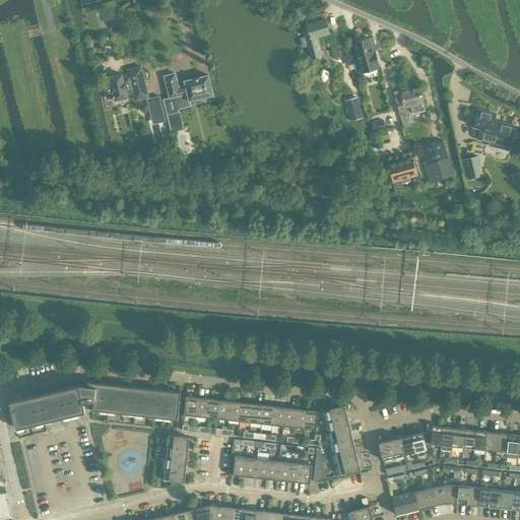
[(303,47),(308,46),(312,58),(322,55),(317,37),(329,34),(325,19),(307,25),(307,26),(303,28),(305,38),(301,39),(303,47)]
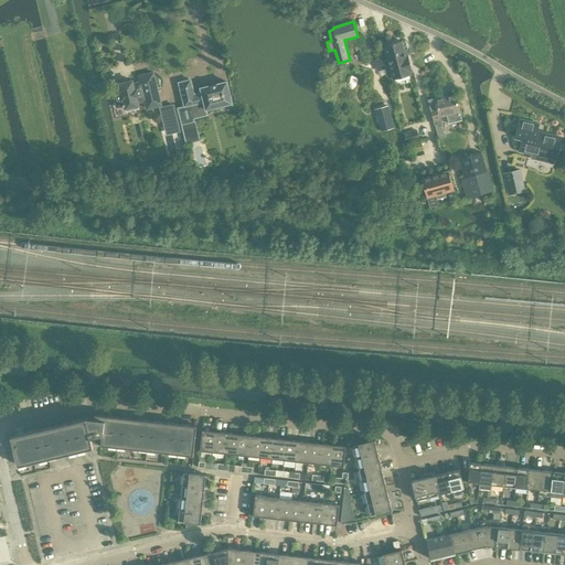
[(397,41),(392,42),(392,44),(384,46),(394,80),(411,74),(409,72),(412,71),(405,48),(404,49),(402,42),(400,42),(397,41)]
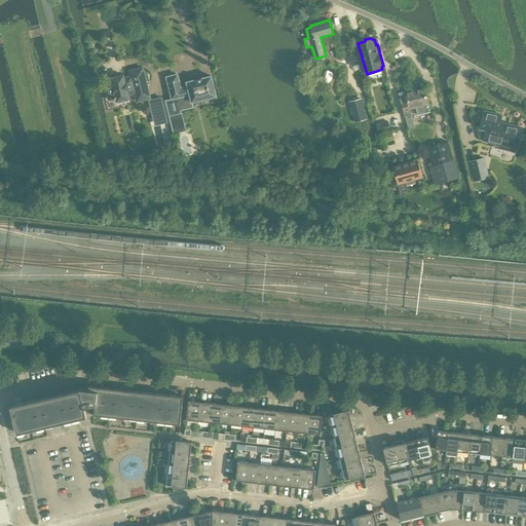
[(357,54),(350,57),(353,67),(359,65),(357,54)]
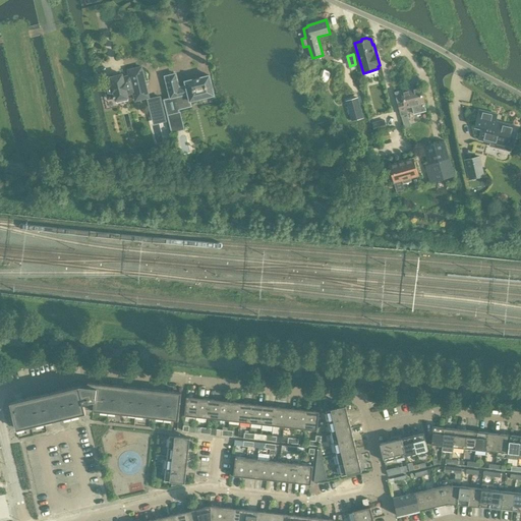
[(111,80),(104,81),(108,99),(113,98),(115,97),(116,101),(127,98),(127,95),(133,93),(135,101),(149,97),(141,67),(128,70),(129,75),(123,77),(122,74),(110,77),(111,80)]
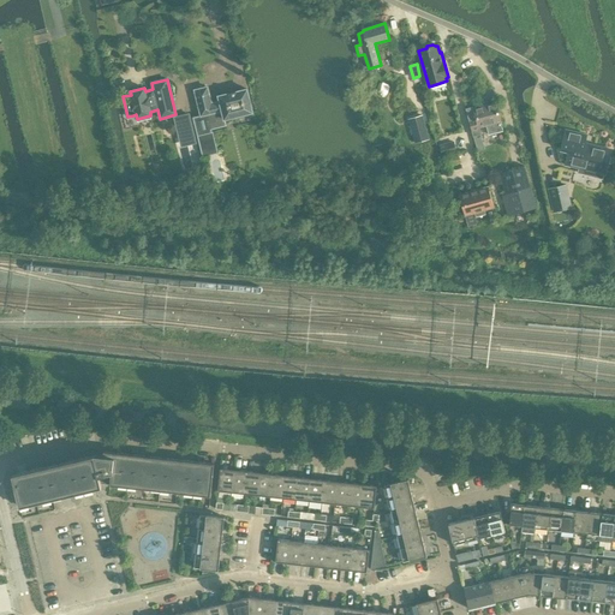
[(208,87),(195,90),(201,115),(207,114),(210,129),(226,125),(225,119),(234,117),(243,115),(243,114),(252,112),(248,89),(237,91),(228,94),(219,96),(220,101),(212,103),(210,99),(209,94),(208,87)]
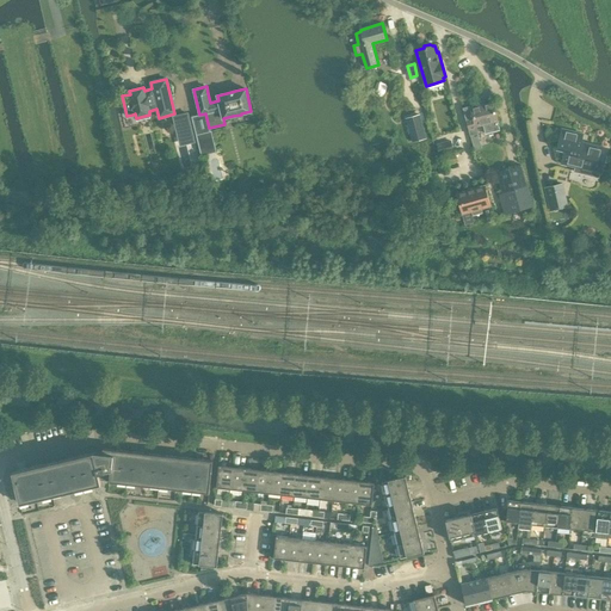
[(486,134),(500,130),(498,121),(493,103),(480,105),(479,104),(470,105),(471,107),(464,109),(467,117),(470,131),(469,131),(473,144),(475,150),(482,148),(480,142),(477,129),(476,127),(483,124),(486,134)]
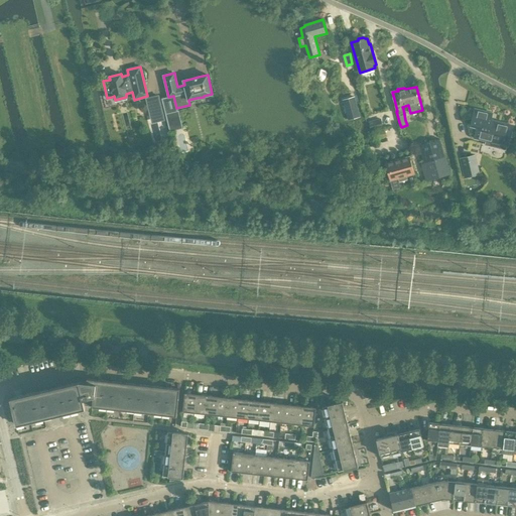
[(158,96),(147,99),(151,115),(162,113),(158,96)]
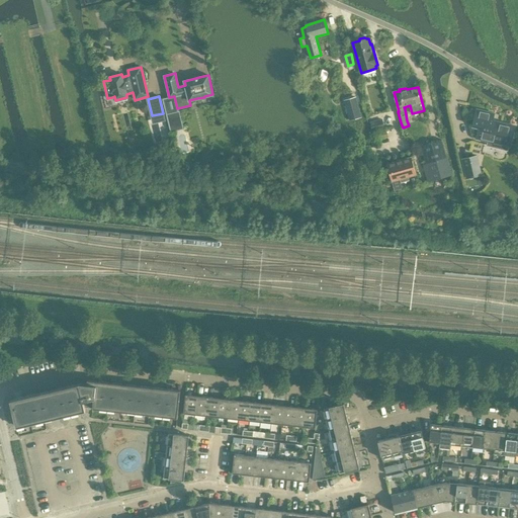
[(344,100),(350,120),(360,117),(355,97),(344,100)]
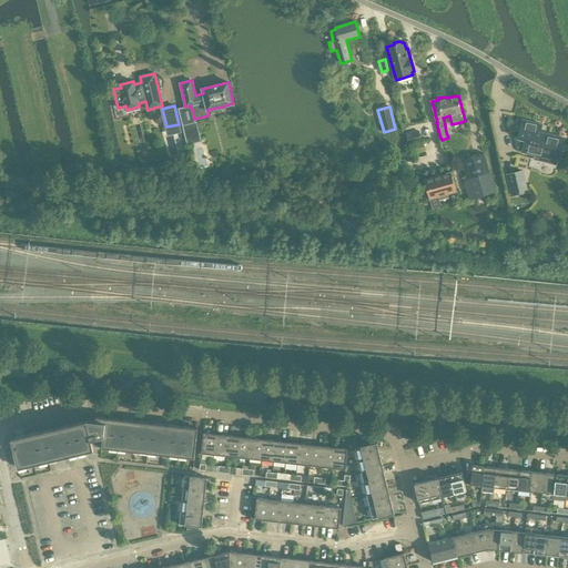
[(545,134),(544,134),(539,133),(541,125),(523,121),(518,139),(525,140),(521,152),(535,154),(534,160),(557,165),(558,161),(564,139),(545,134)]
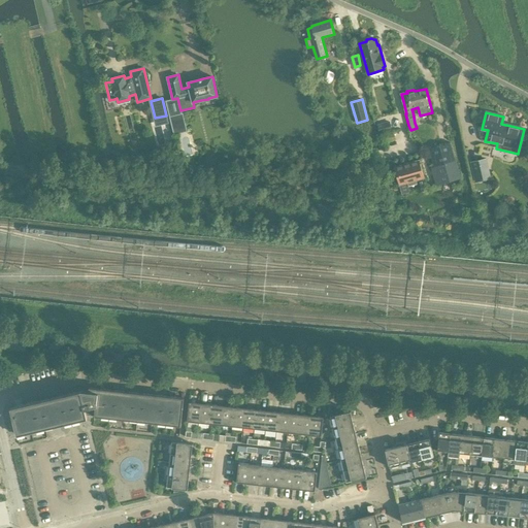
[(182,113),(169,117),(174,134),(178,133),(177,129),(186,127),(182,113)]
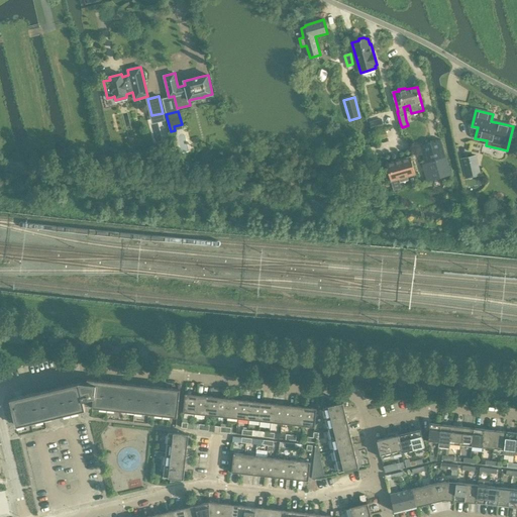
[(370,122),(372,130),(384,127),(382,119),(370,122)]
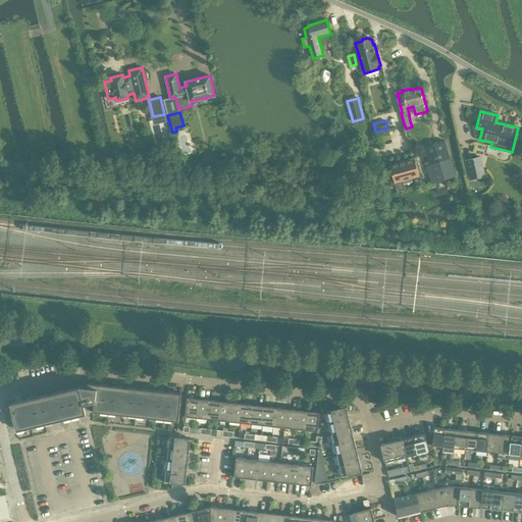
[(423,148),(429,165),(450,159),(445,142),(423,148)]
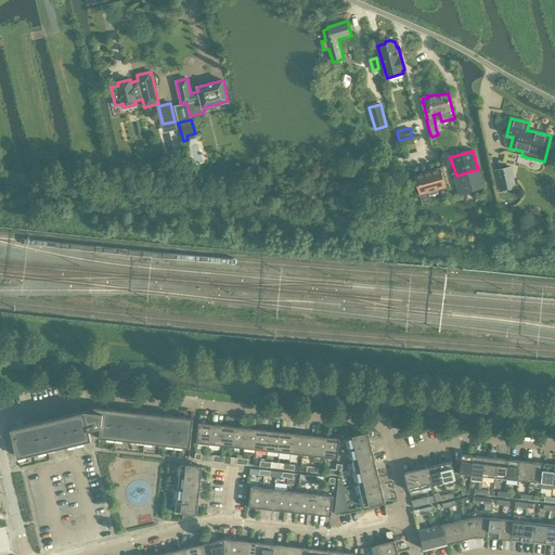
[(517,190),(512,167),(494,171),(499,193),(517,190)]
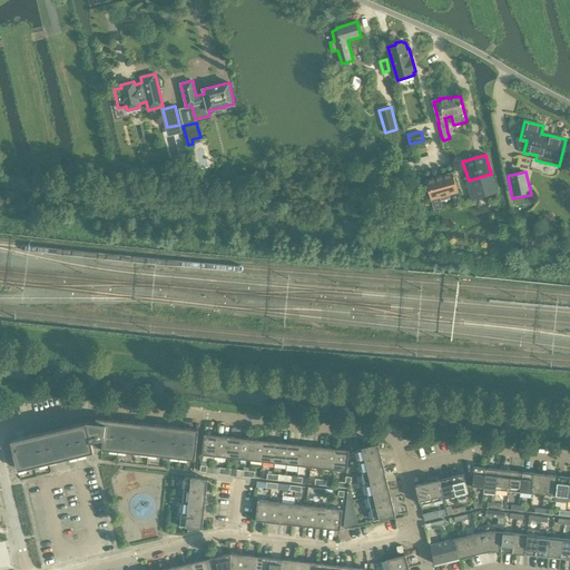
[(452,173),(425,180),(431,199),(440,197),(441,200),(450,198),(449,194),(458,192),(452,173)]
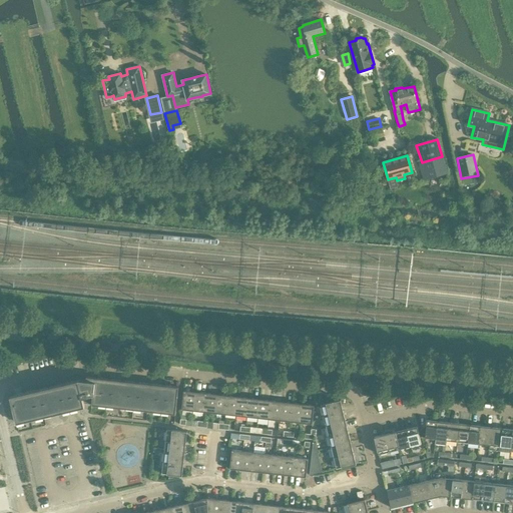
[(422,162),(420,163),(424,177),(425,177),(426,179),(447,173),(442,156),(422,162)]
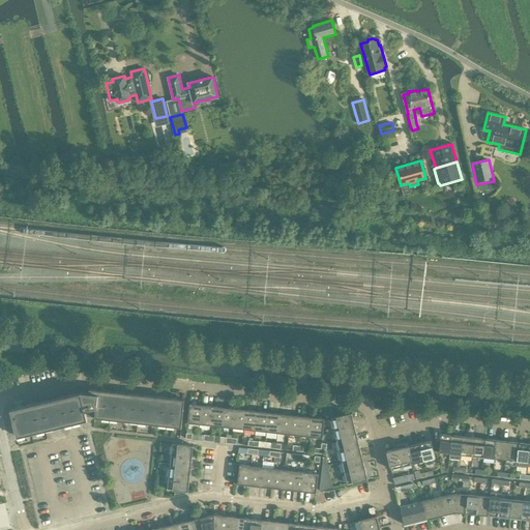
[(89,388),(89,392),(81,392),(10,409),(18,437),(88,419),(87,417),(181,428),(184,400),(89,388)]
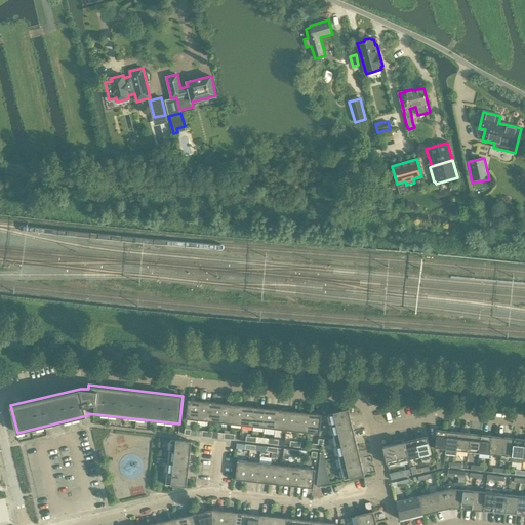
[(187,418),(198,420),(200,401),(189,400),(187,418)]
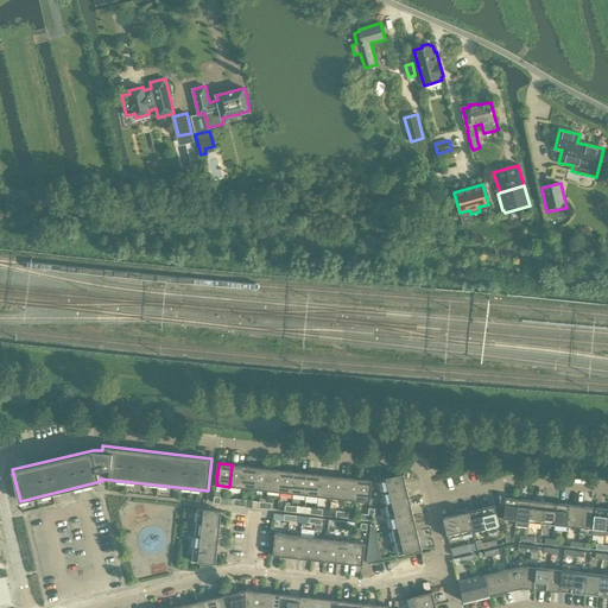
[(229,487),(241,488),(245,466),(232,464),(229,487)]
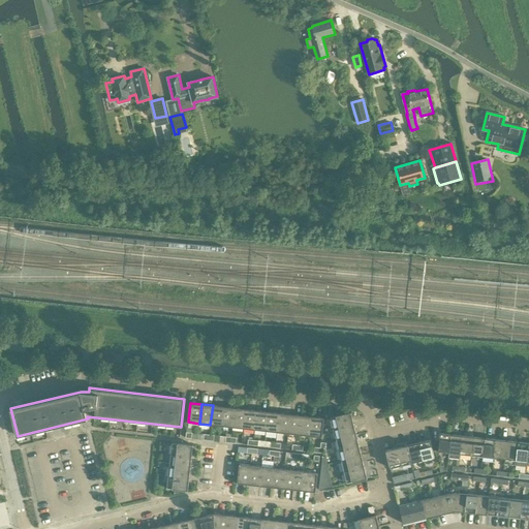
[(210,425),(221,426),(223,406),(213,405),(210,425)]
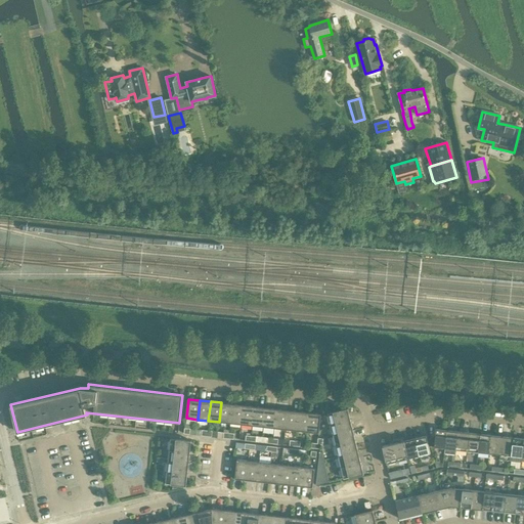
[(219,422),(230,423),(232,404),(221,402),(219,422)]
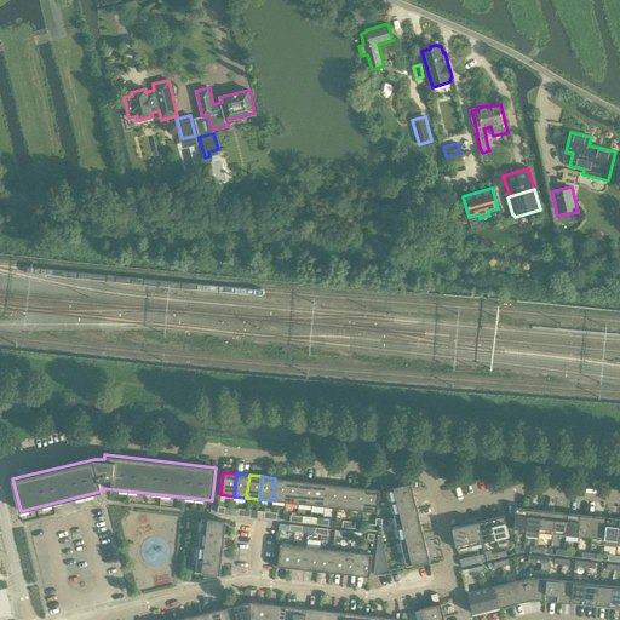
[(273,500),(286,501),(288,480),(275,478),(273,500)]
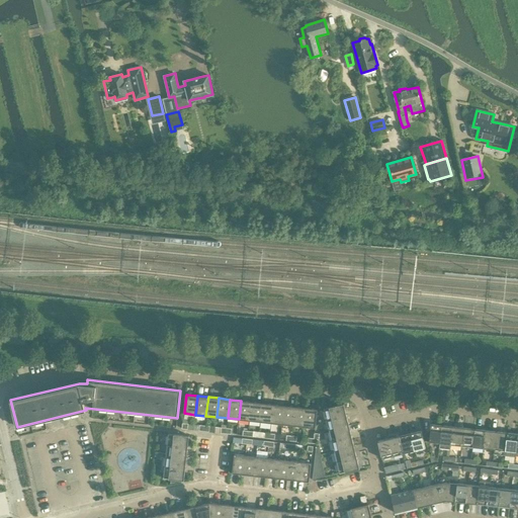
[(239,419),(249,421),(252,402),(241,401),(239,419)]
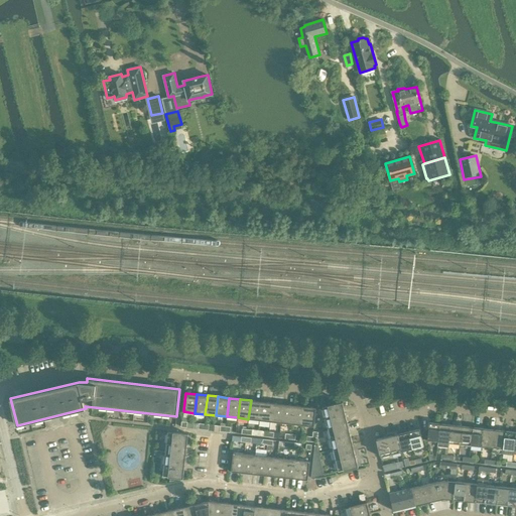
[(248,419),(259,420),(261,401),(251,400),(248,419)]
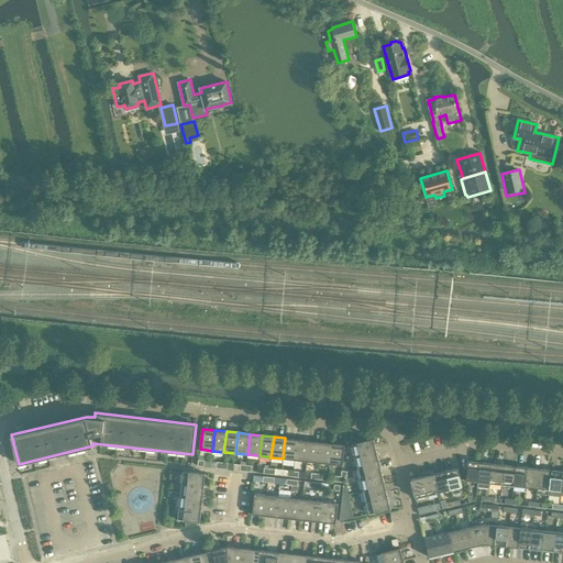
[(283,459),(295,460),(297,440),(285,438),(283,459)]
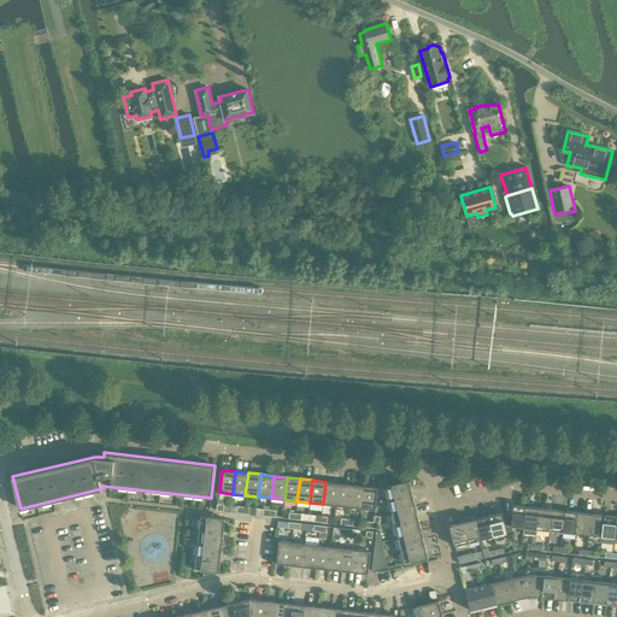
[(386,486),(392,512),(416,506),(410,481),(386,486)]
